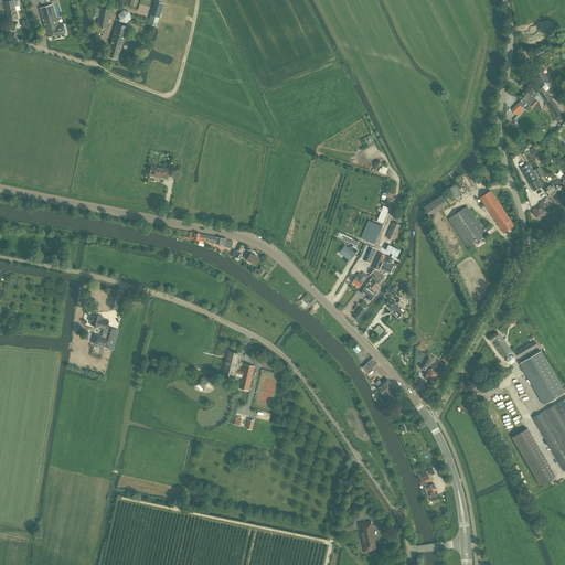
[(14,7),(20,6),(18,0),(16,0),(13,0),(4,2),(8,21),(17,20),(14,7)]
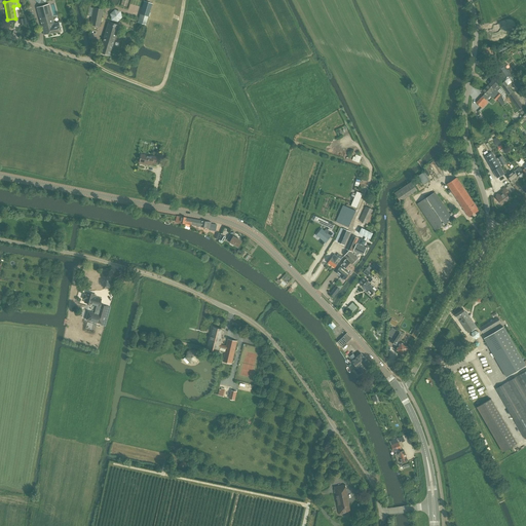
[(146,25),(152,3),(144,1),(138,23),(146,25)]
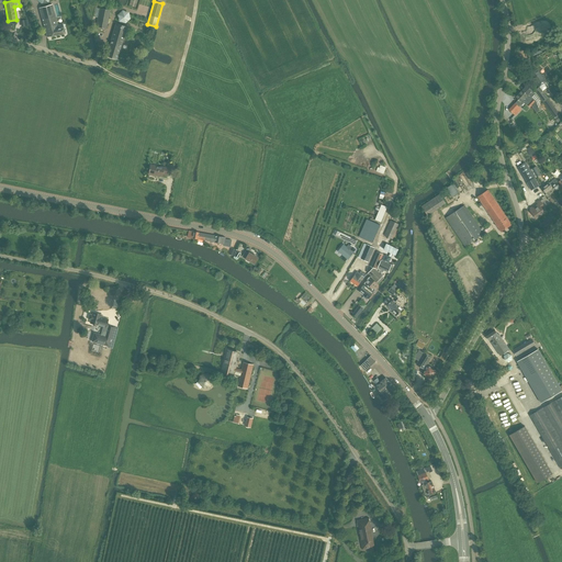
[(63,24),(57,25),(52,4),(38,9),(47,37),(65,33),(63,24)]
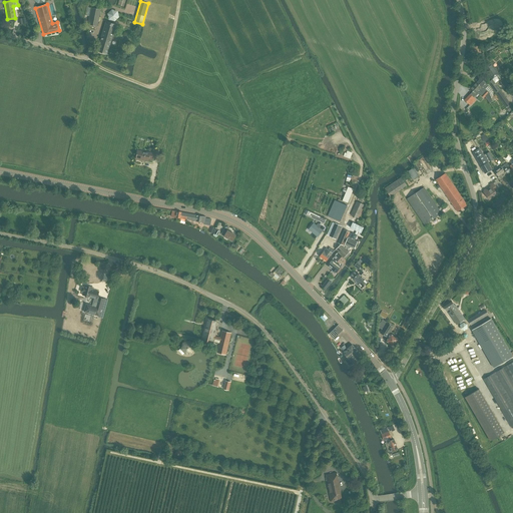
[(91,8),(88,24),(97,26),(100,10),(91,8)]
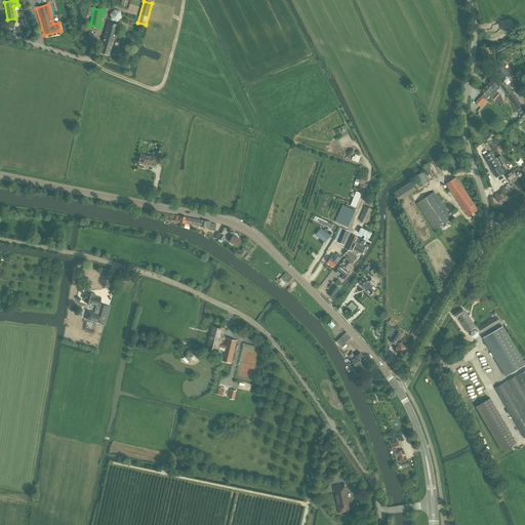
[(111,21),(117,22),(122,17),(120,11),(115,9),(110,14),(111,21)]
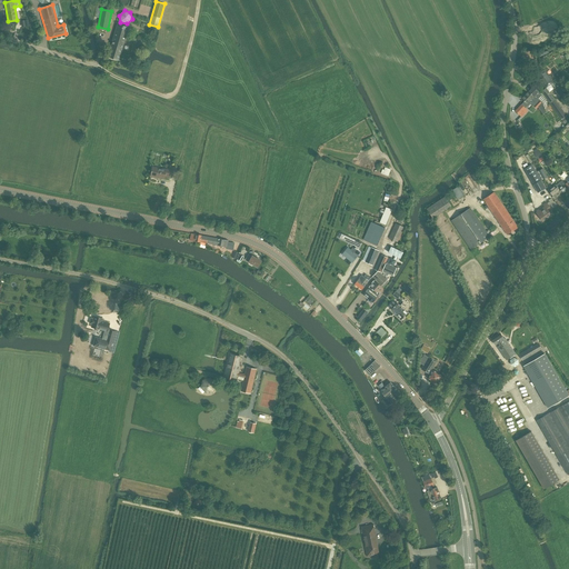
[(119,60),(128,28),(117,25),(108,57),(119,60)]
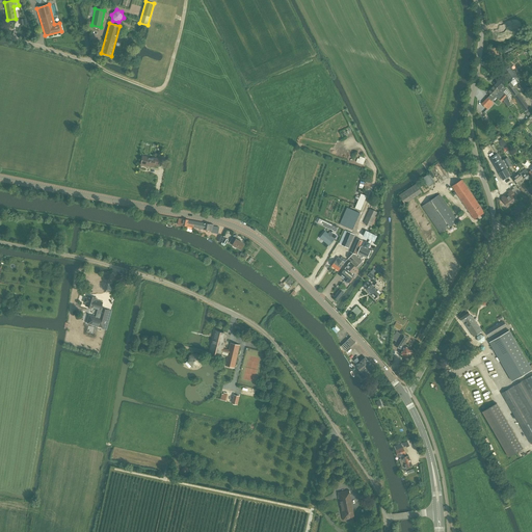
[(517,82),(514,79),(517,76),(509,64),(502,71),(511,82),(513,86),(516,83),(517,82)]
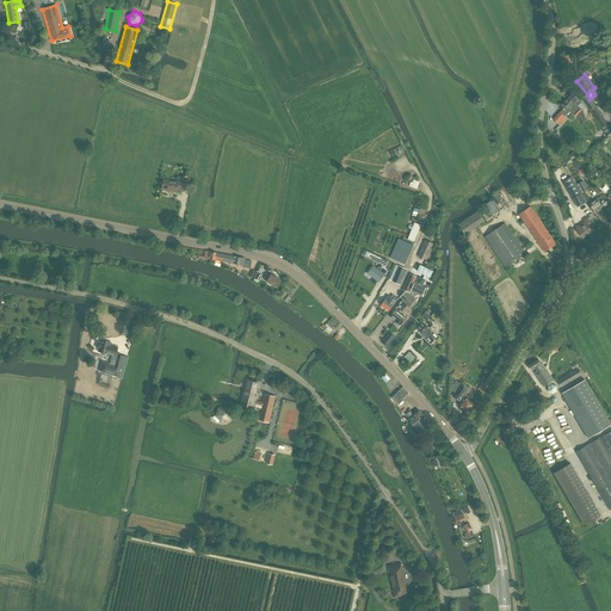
[(573,92),(568,98),(573,104),(575,106),(576,105),(582,111),(587,107),(582,103),(578,98),(579,98),(573,92)]
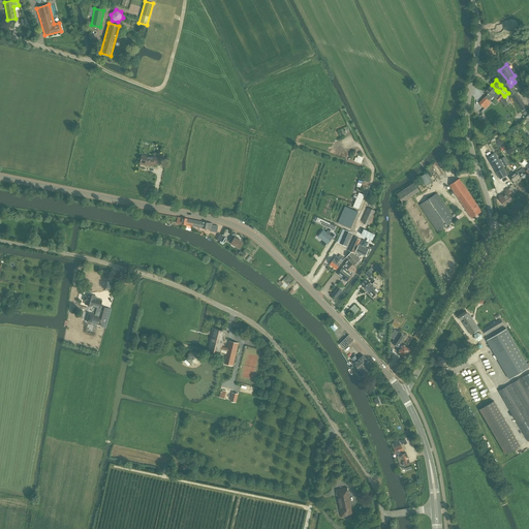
[(527,107),(516,92),(510,86),(508,82),(504,85),(511,95),(523,111),(527,107)]
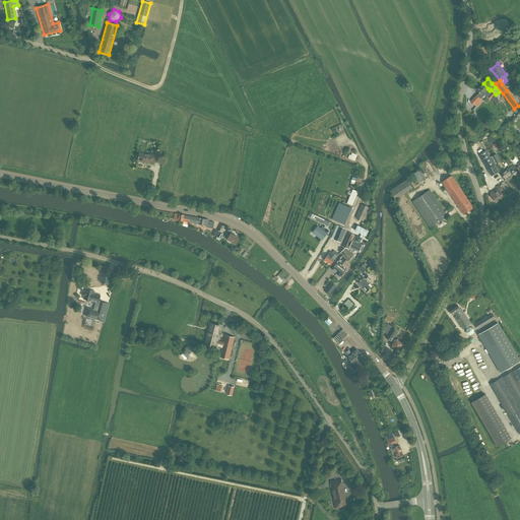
[(490,90),(488,88),(483,83),(477,90),(479,93),(477,95),(480,99),(485,93),(489,95),(488,96),(491,99),(494,95),(496,94),(491,89),(490,90)]
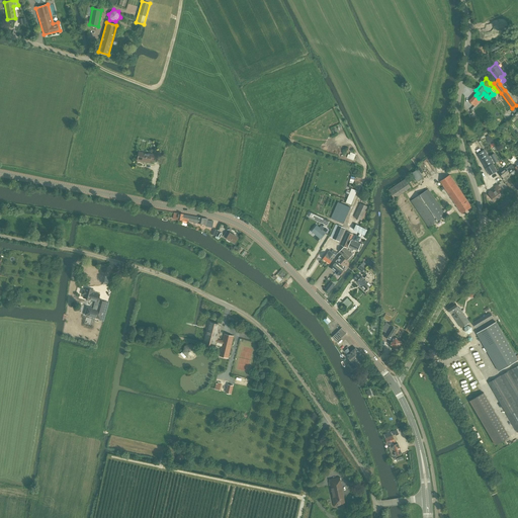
[(479,98),(476,95),(475,95),(469,100),(472,104),(476,106),(479,102),(477,100),(479,98)]
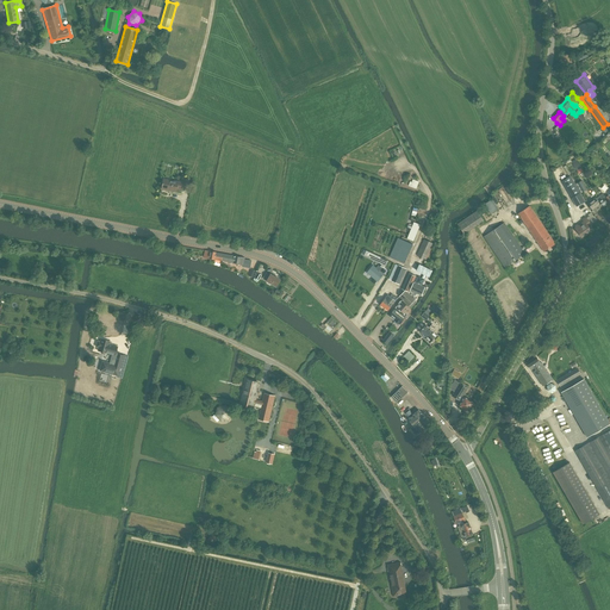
[(571,176),(562,181),(572,198),(577,206),(585,201),(580,193),(571,176)]
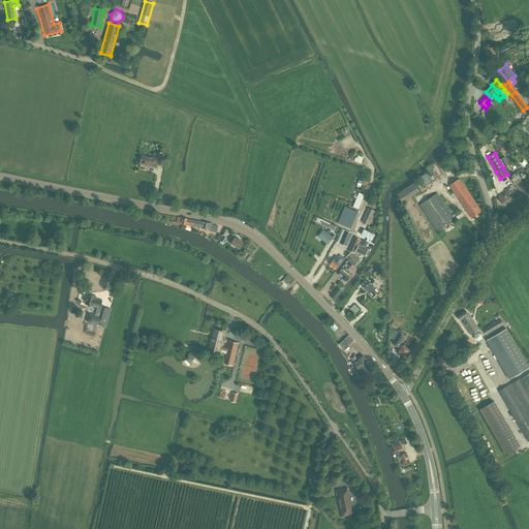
[(159,165),(160,157),(155,156),(154,157),(143,155),(141,164),(145,165),(145,164),(153,166),(154,164),(159,165)]
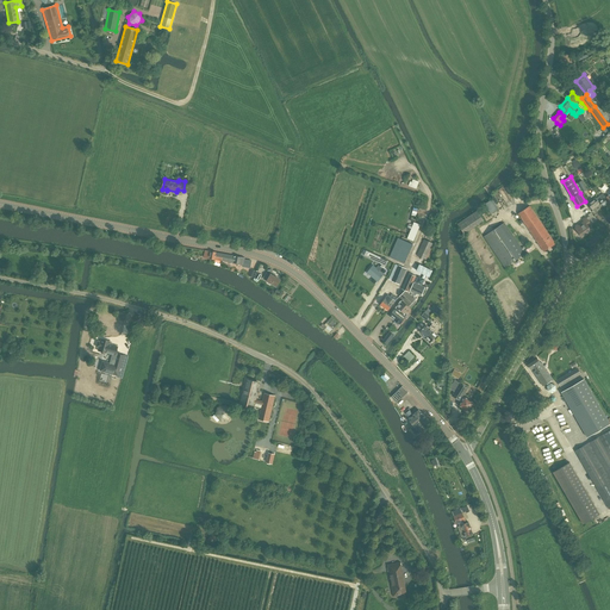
[(498,190),(505,199),(509,197),(510,198),(514,195),(512,192),(515,191),(509,181),(498,190)]
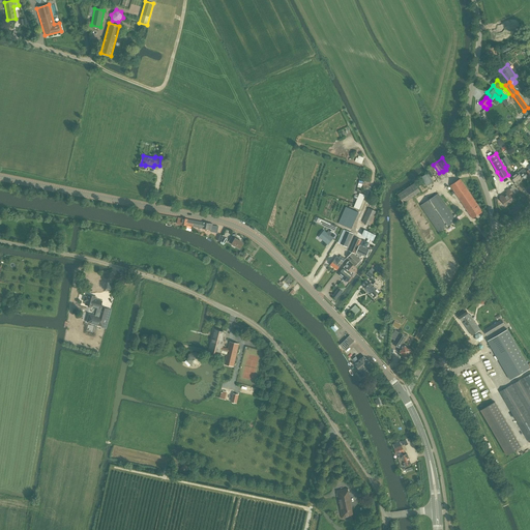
[(506,167),(510,165),(505,157),(502,159),(506,167)]
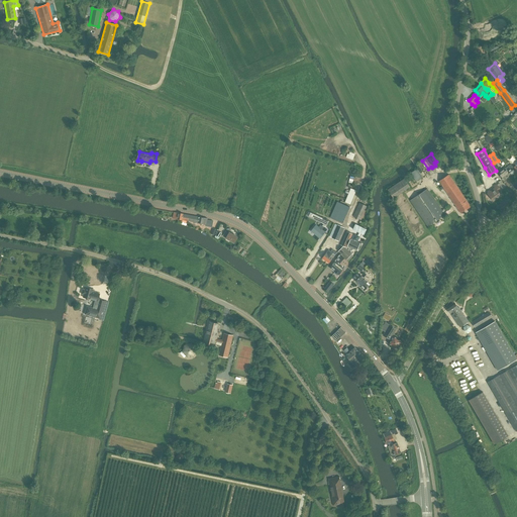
[(516,160),(514,163),(516,166),(514,168),(511,164),(506,169),(511,175),(516,171),(516,173),(516,160)]
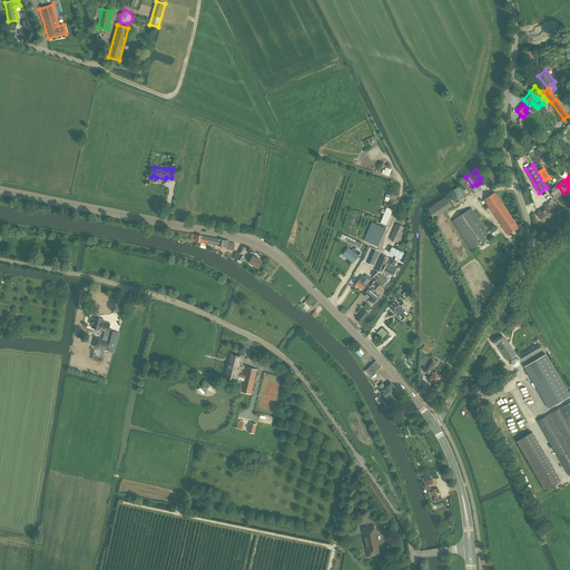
[(563,193),(558,186),(557,185),(550,190),(553,195),(554,197),(557,195),(558,197),(563,193)]
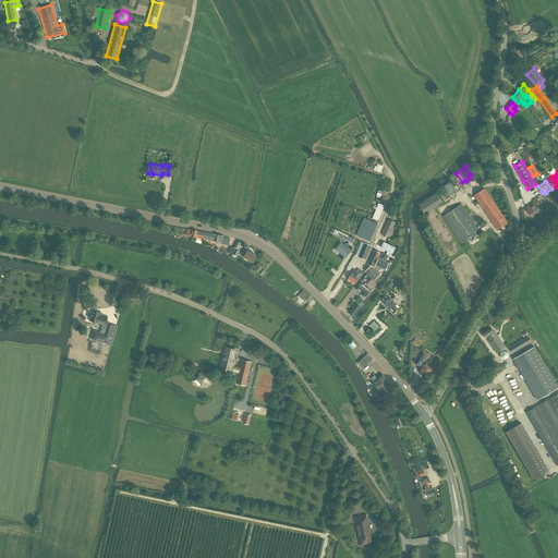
[(450,183),(444,187),(447,193),(445,194),(447,197),(456,192),(450,183)]
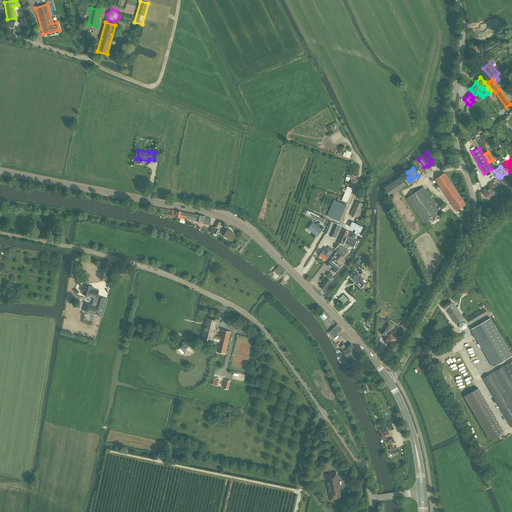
[(457,211),(466,205),(445,173),(435,179),(457,211)]
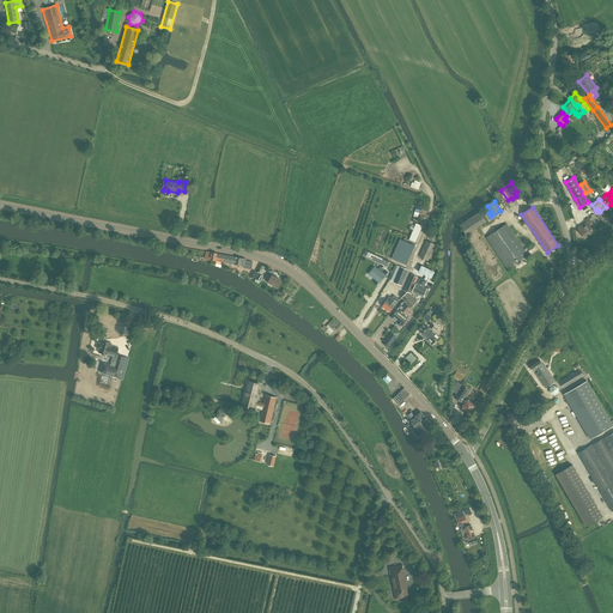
[(466,235),(487,222),(480,211),(460,224),(466,235)]
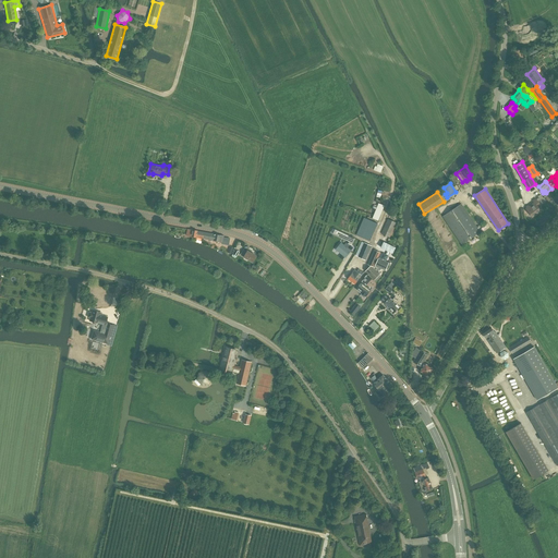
[(537,206),(541,205),(536,198),(533,201),(534,203),(526,208),(533,217),(541,211),(537,206)]
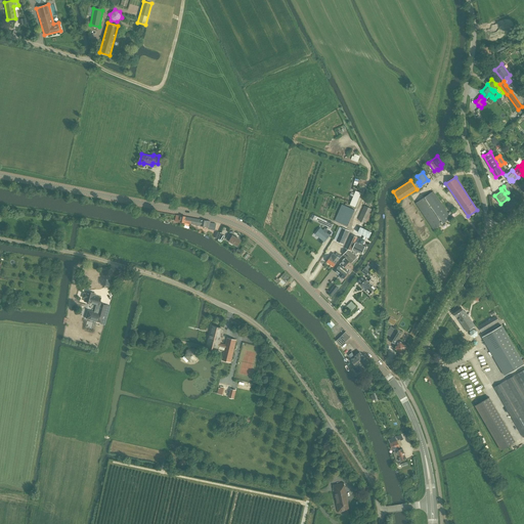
[(351,193),(349,197),(352,198),(351,201),(349,205),(355,208),(361,193),(355,190),(354,194),(351,193)]
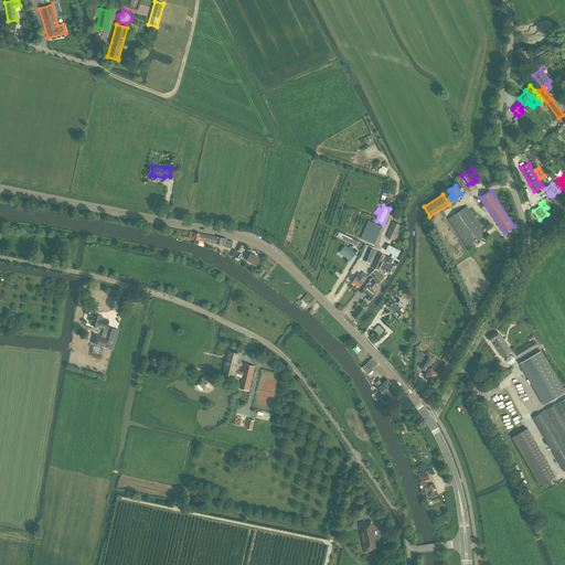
[(467,206),(448,220),(468,248),(487,235),(467,206)]
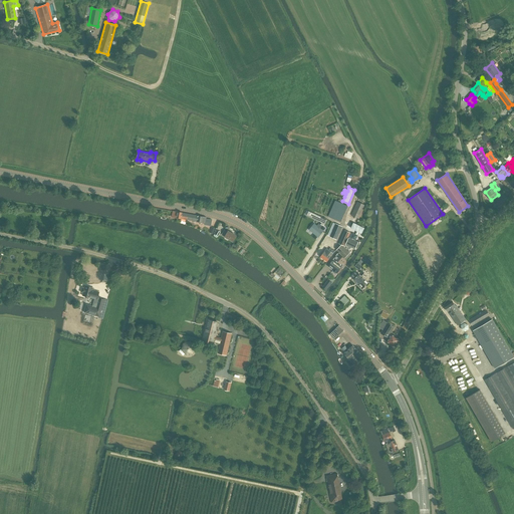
[(340,222),(347,206),(335,201),(328,217),(340,222)]
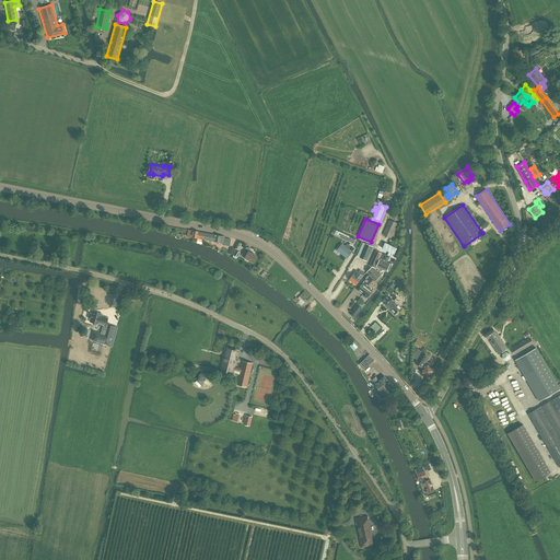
[(385,236),(391,238),(398,223),(389,220),(383,235),(385,236)]
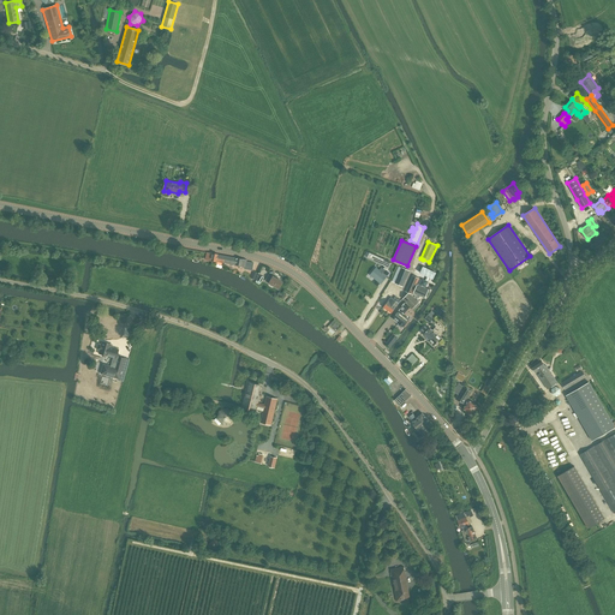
[(226,263),(227,257),(207,252),(206,260),(216,262),(226,263)]
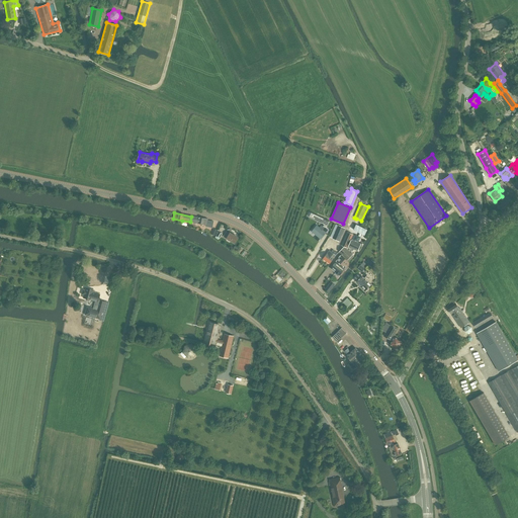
[(191,217),(190,222),(193,223),(198,224),(206,225),(205,227),(207,227),(212,228),(213,222),(209,222),(207,221),(207,220),(191,217)]
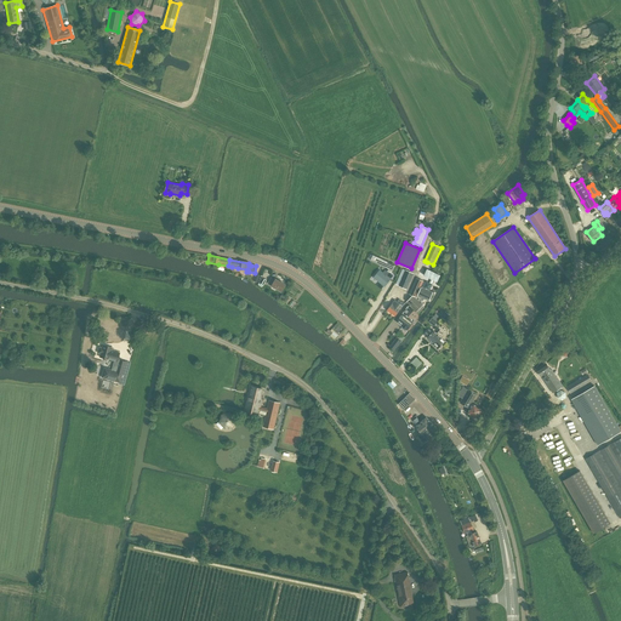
[(380,271),(374,278),(375,279),(385,286),(391,279),(387,277),(389,273),(391,271),(393,272),(396,266),(391,263),(386,262),(383,266),(388,269),(387,272),(386,271),(383,273),(380,271)]
